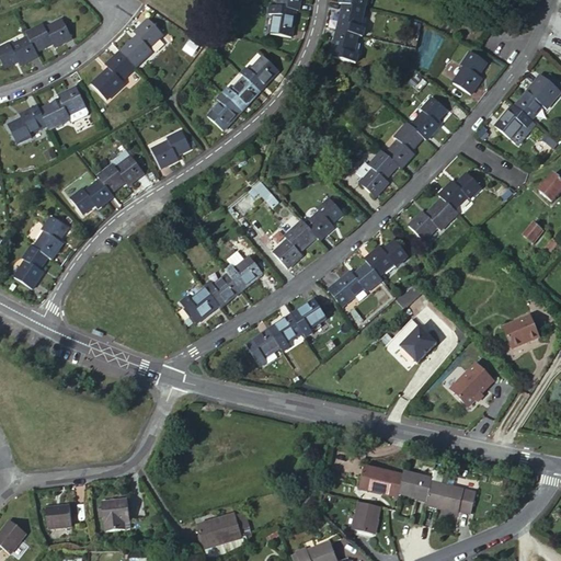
[(297,11),(299,11),(301,0),(278,0),(277,8),(297,11)]
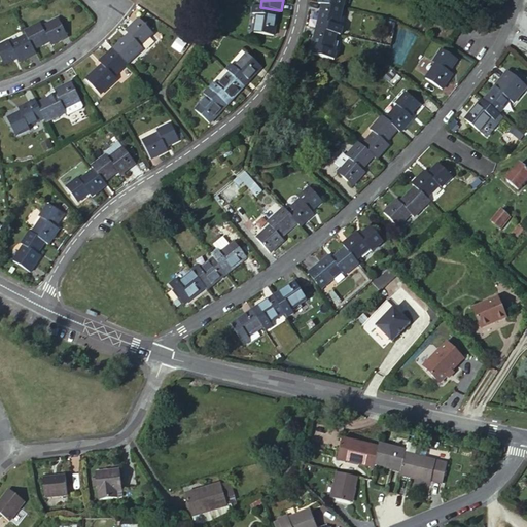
[(323,5),(343,10),(345,2),(341,1),(341,0),(319,0),(318,4),(323,5)]
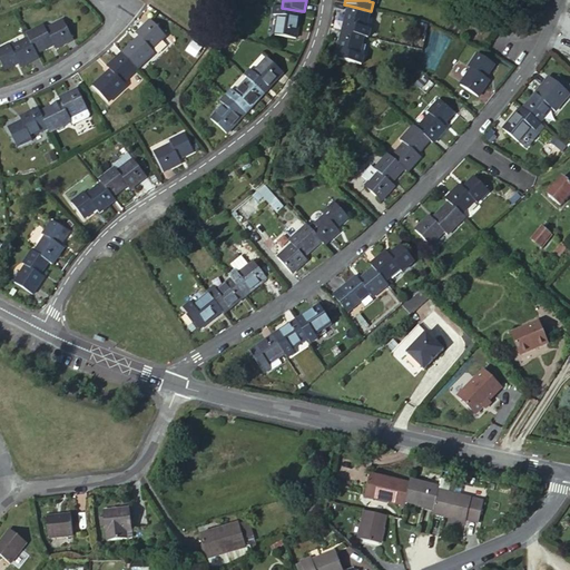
[(350,6),(343,33),(365,39),(369,40),(371,31),(366,30),(371,11),(350,6)]
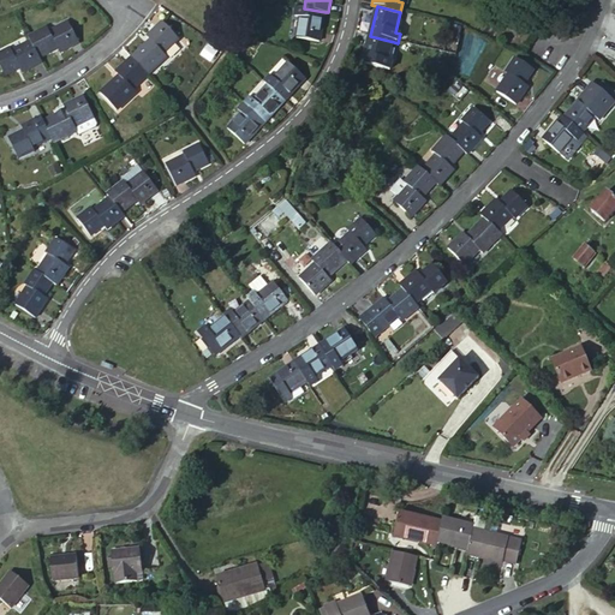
[(304,9),(297,7),(294,16),(300,17),(297,37),(321,41),(326,12),(304,9)]
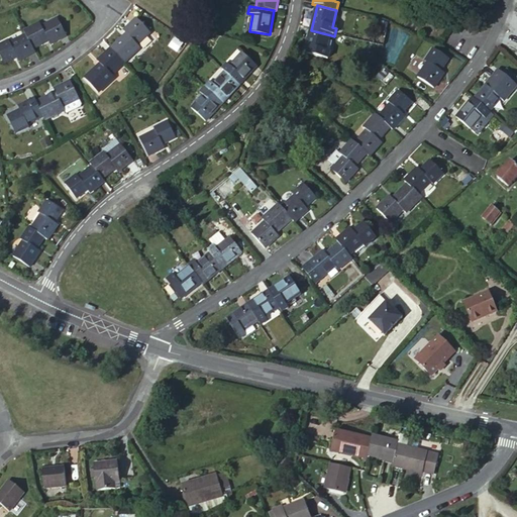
[(39,22),(23,31),(26,36),(33,49),(49,40),(52,44),(68,35),(58,18),(42,26),(39,22)]
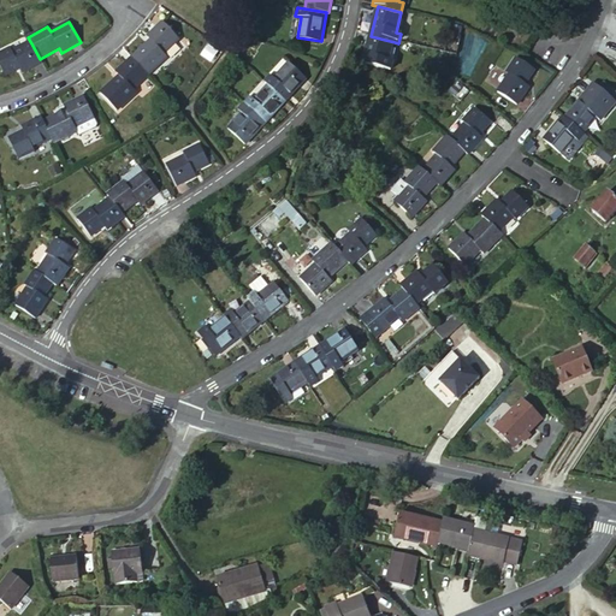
[(131,58),(148,76),(169,58),(165,54),(179,39),(163,22),(147,35),(150,40),(131,58)]
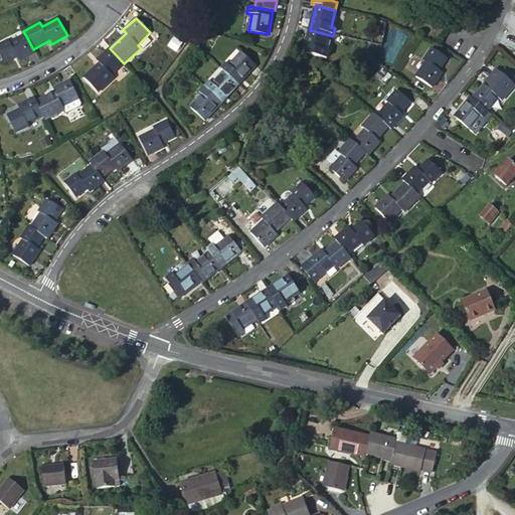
[(330,35),(310,30),(303,54),(327,60),(329,53),(325,52),(330,35)]
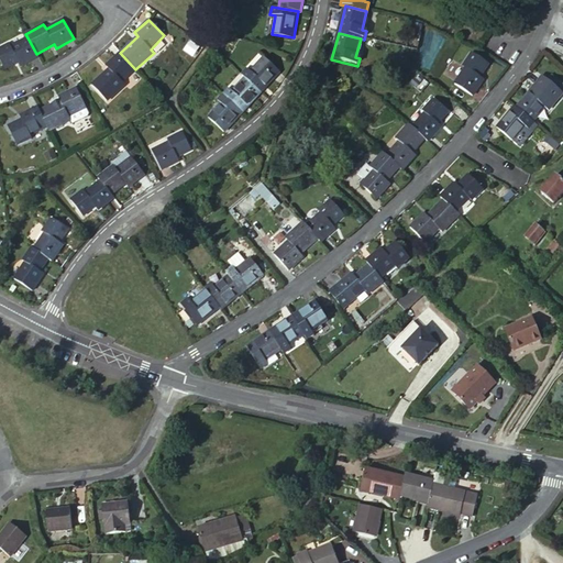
[(22,66),(39,57),(36,54),(29,40),(13,48),(10,44),(0,48),(0,59),(6,70),(20,63),(22,66)]
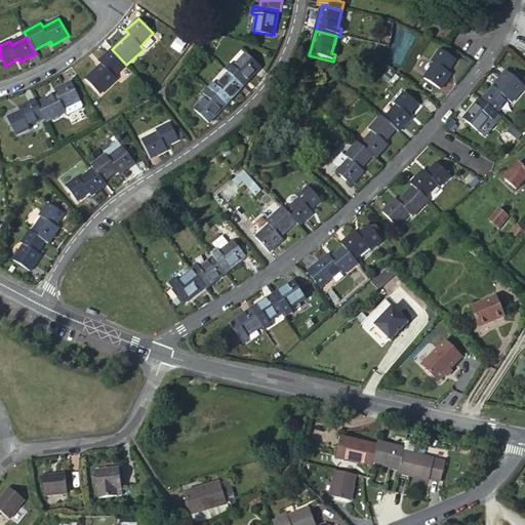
[(177,39),(172,46),(180,51),(186,44),(177,39)]
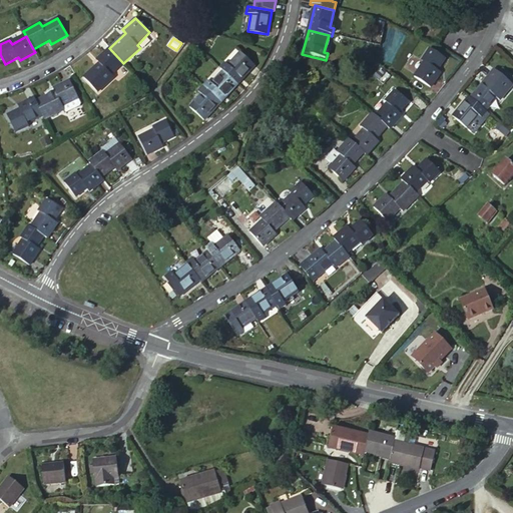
[(110,75),(123,63),(109,48),(96,60),(99,63),(84,77),(98,92),(113,77),(110,75)]
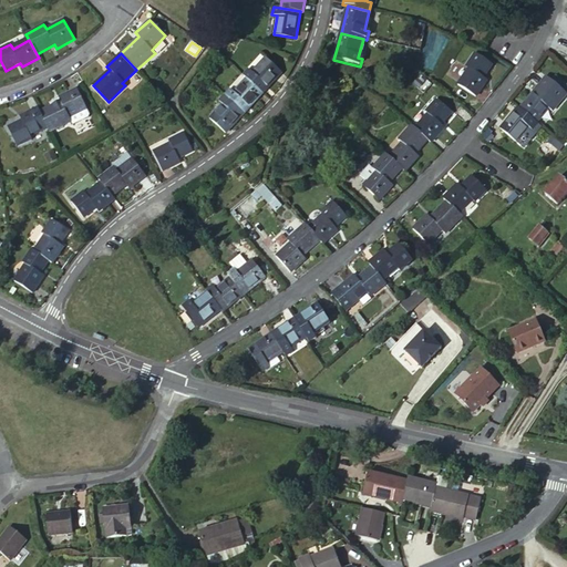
[(468,68),(457,84),(476,96),(487,80),(483,78),(493,64),(476,53),(466,66),(468,68)]
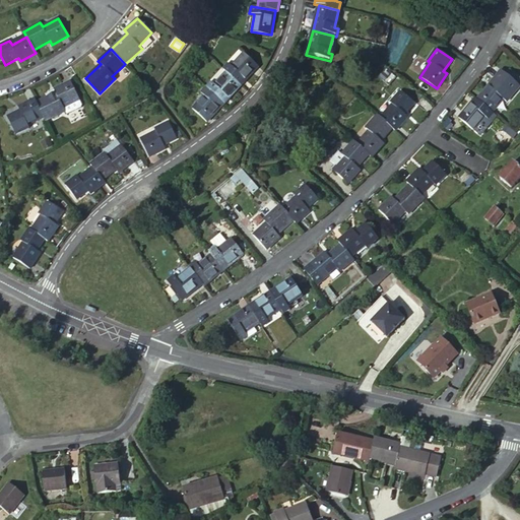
[(229,63),(223,69),(225,71),(242,86),(259,67),(244,53),(232,65),(229,63)]
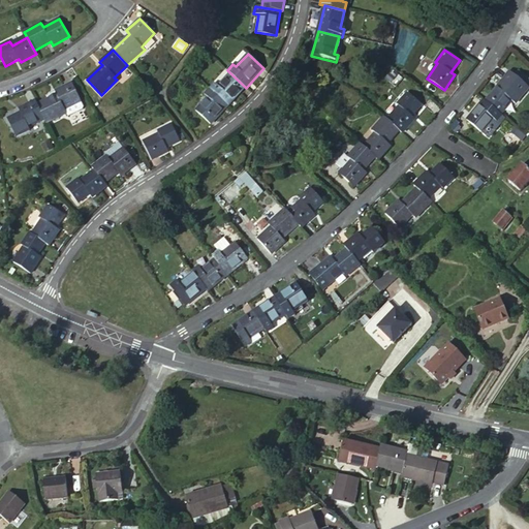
[(528,86),(509,71),(486,101),(502,115),(512,101),(516,103),(528,87),(528,86)]
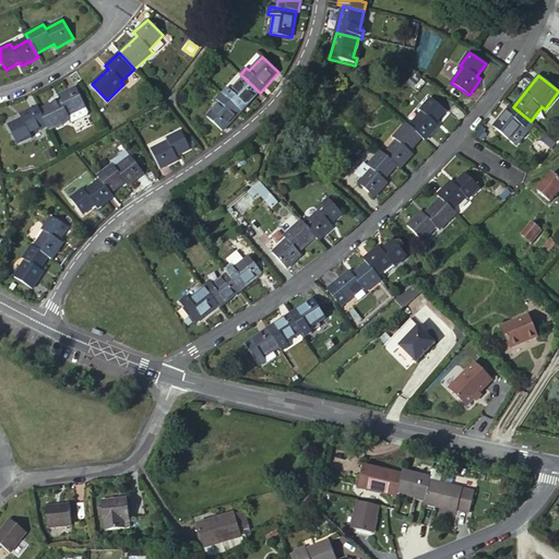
[(242,113),(260,93),(242,76),(230,91),(226,87),(221,93),(242,113)]
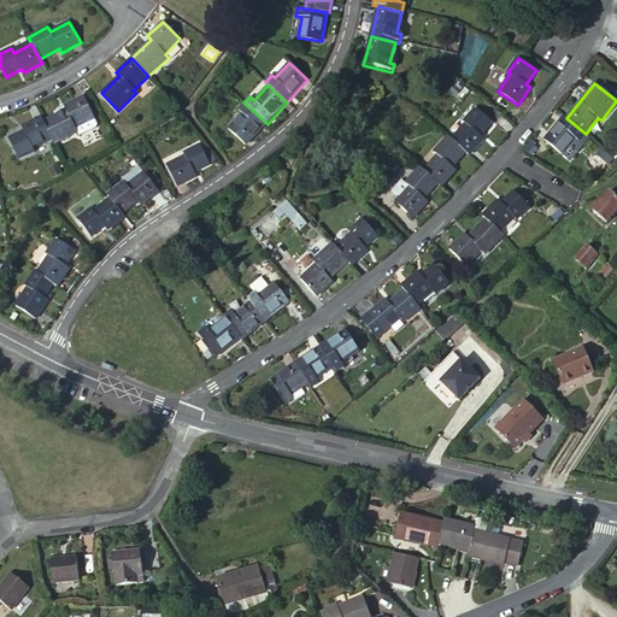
[(51,140),(53,145),(77,131),(78,131),(76,128),(95,118),(83,95),(65,105),(68,110),(42,122),(51,140)]
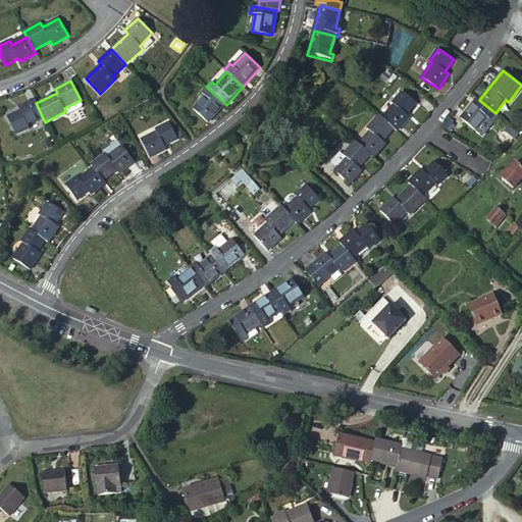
[(209,123),(226,105),(206,87),(202,93),(205,96),(193,108),(209,123)]
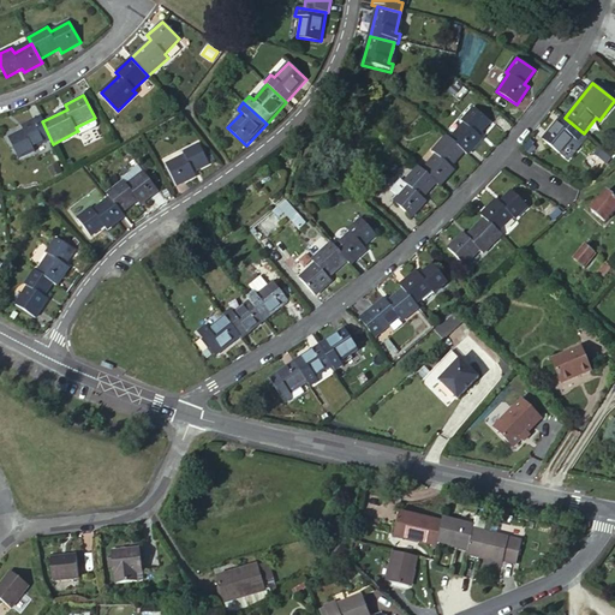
[(449,139),(464,153),(467,155),(482,138),(479,136),(490,124),(473,108),(463,120),(465,123),(449,139)]
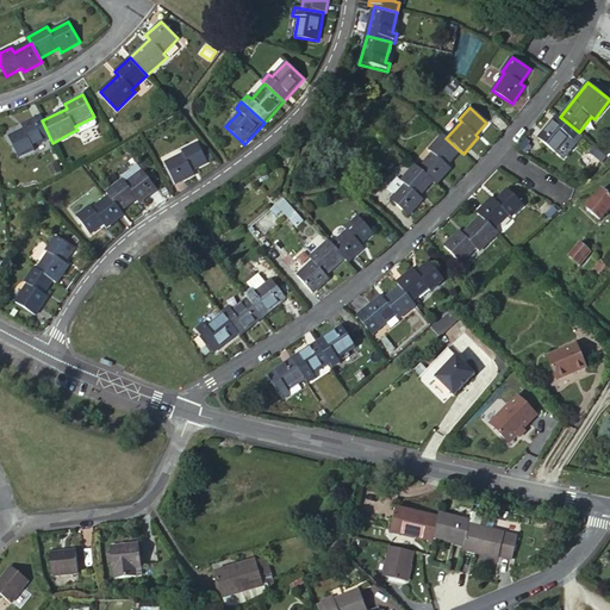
[(42,120),(39,116),(22,125),(24,130),(8,137),(18,157),(33,150),(32,148),(50,138),(42,120)]
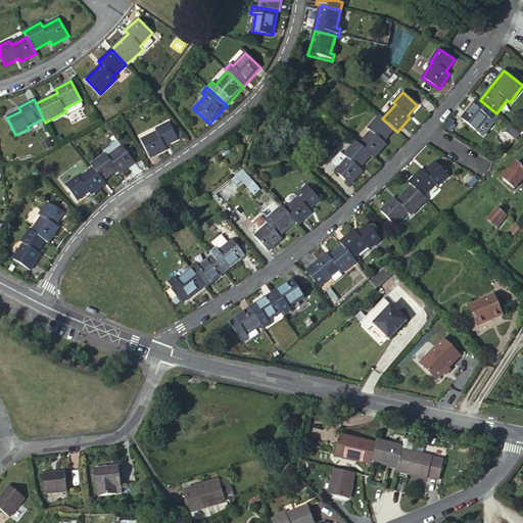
[(491,121),(497,114),(496,113),(480,100),(479,99),(462,119),(477,132),(489,119),(491,121)]
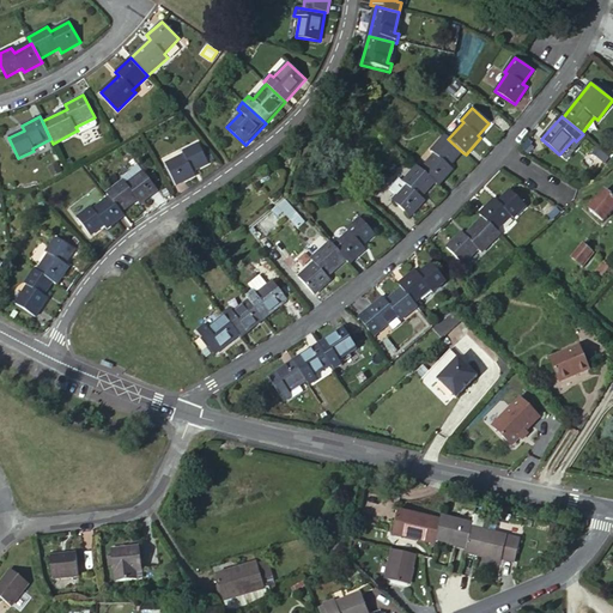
[(97,123),(95,117),(76,127),(78,131),(77,131),(79,137),(96,128),(97,123)]
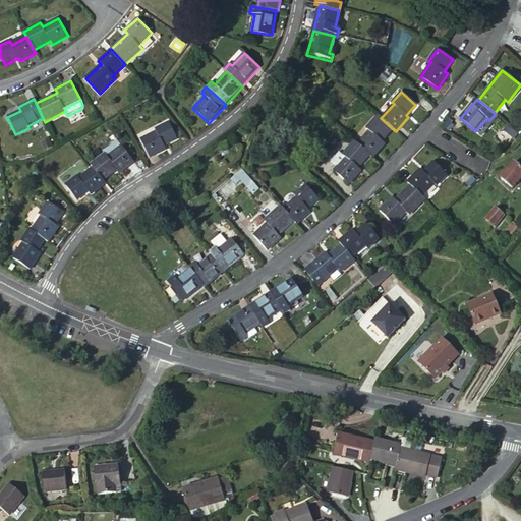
[(357,143),(369,155),(372,158),(386,143),(382,141),(393,129),(381,118),(378,115),(366,127),(369,130),(357,143)]
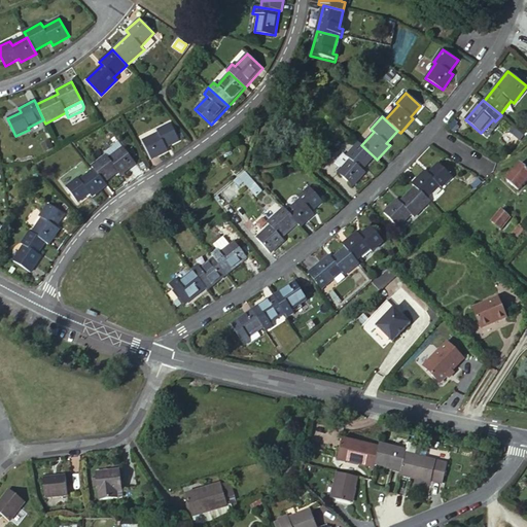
[(493,119),(481,133),(486,137),(497,123),(495,121),(493,119)]
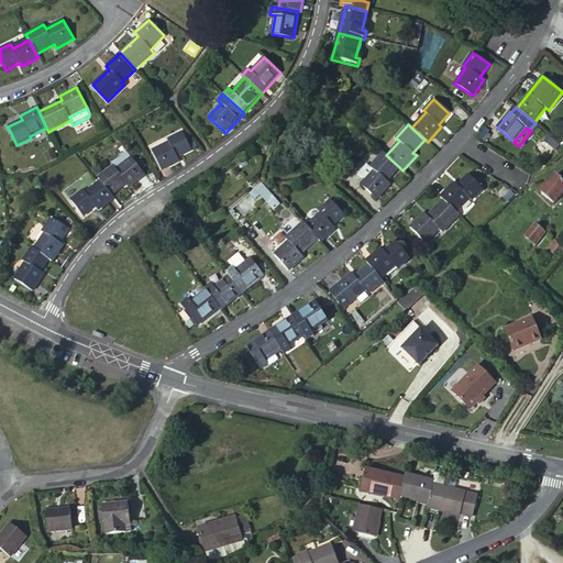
[(168,142),(151,151),(162,169),(179,161),(177,157),(191,151),(183,131),(167,139),(168,142)]
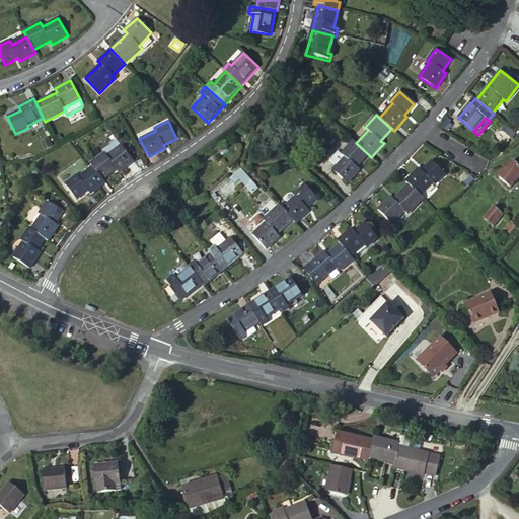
[(331,170),(345,181),(351,175),(359,168),(357,166),(368,154),(356,143),(353,141),(342,153),(345,155),(336,165),(331,170)]
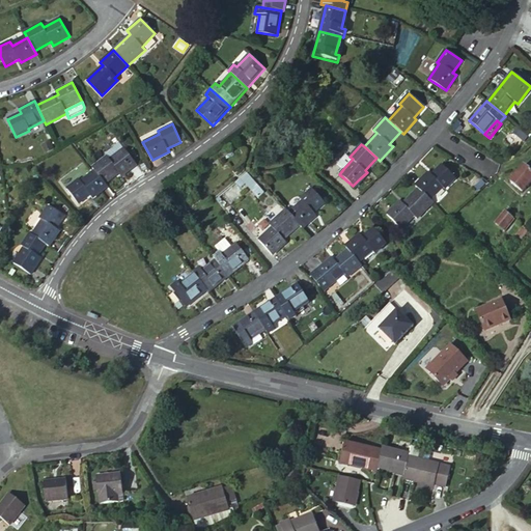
[(106,157),(91,168),(94,170),(105,184),(119,173),(121,176),(136,165),(123,148),(109,160),(106,157)]
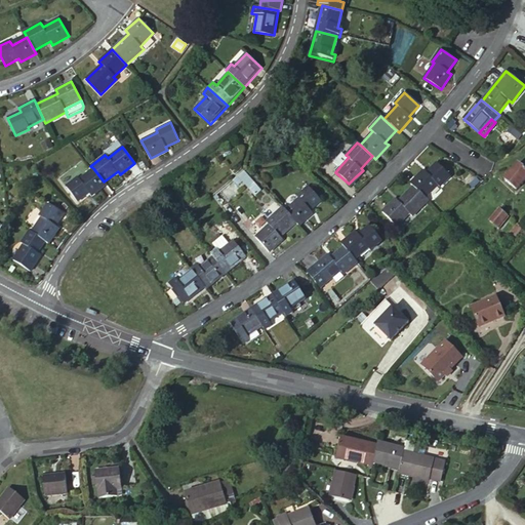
[(333,161),(339,167),(349,157),(346,155),(341,152),(333,161)]
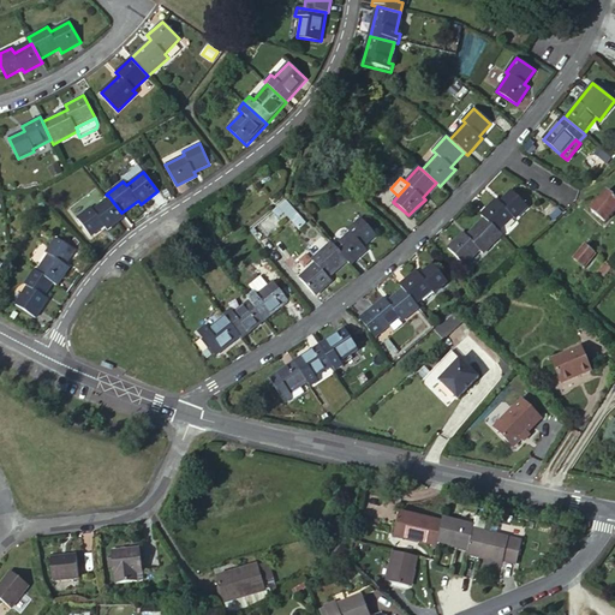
[(497,199),(482,215),(485,218),(499,232),(514,218),(515,219),(529,207),(513,191),(501,203),(497,199)]
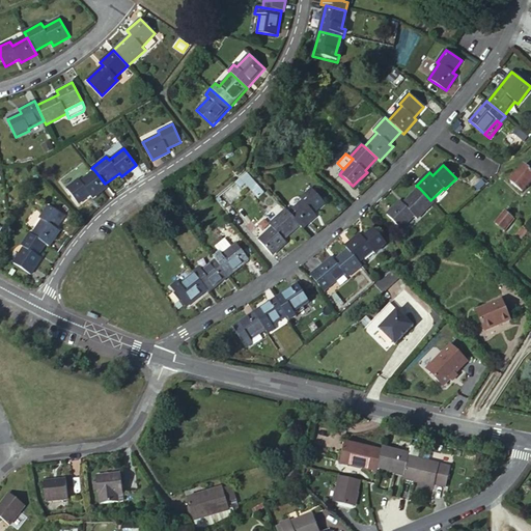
[(522,192),(530,180),(530,170),(526,166),(511,183),(522,192)]
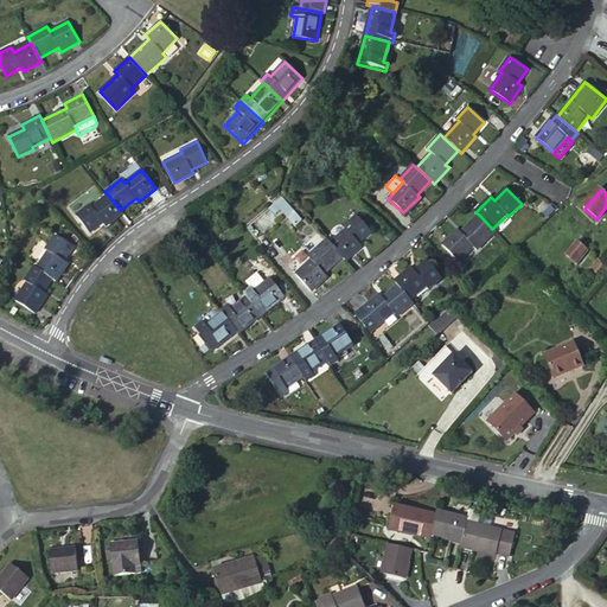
[(106,227),(122,213),(120,210),(108,195),(91,208),(89,205),(76,216),(89,234),(102,223),(106,227)]
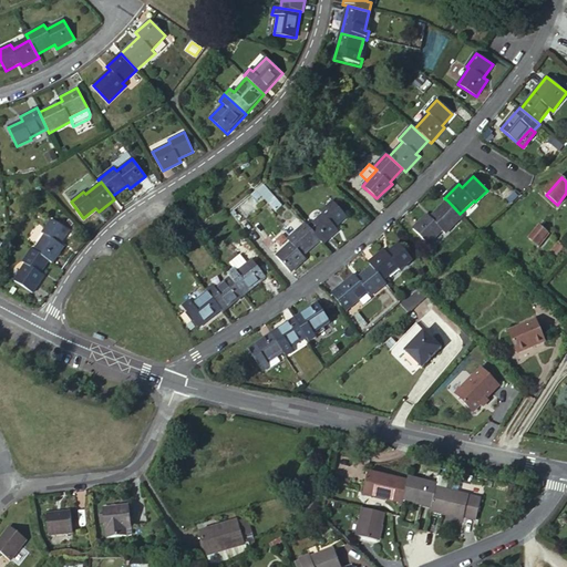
[(383,192),(377,198),(379,200),(393,185),(392,184),(383,192)]
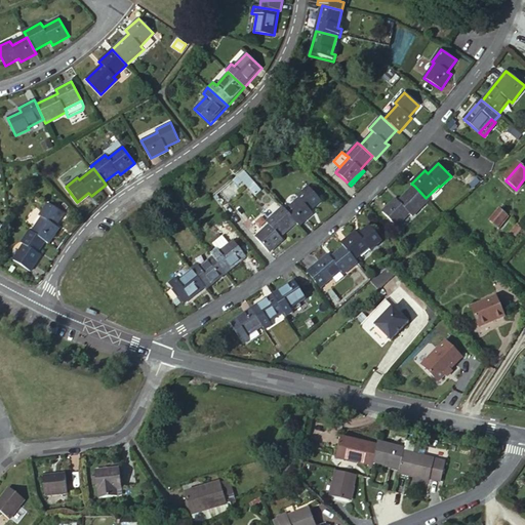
[(242,171),(237,176),(256,195),(261,190),(242,171)]
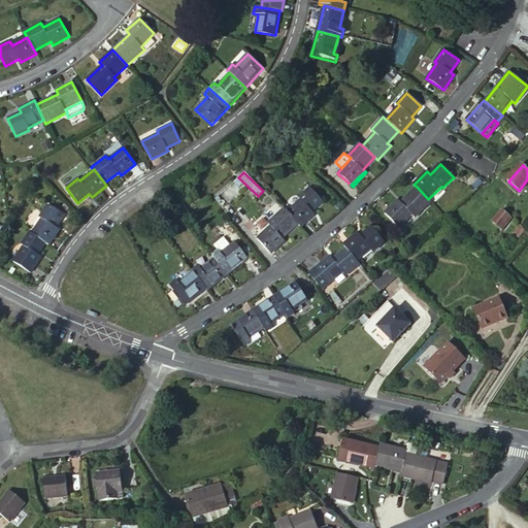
[(416,218),(431,201),(428,199),(417,187),(401,202),(398,200),(385,213),(399,228),(413,215),(416,218)]
